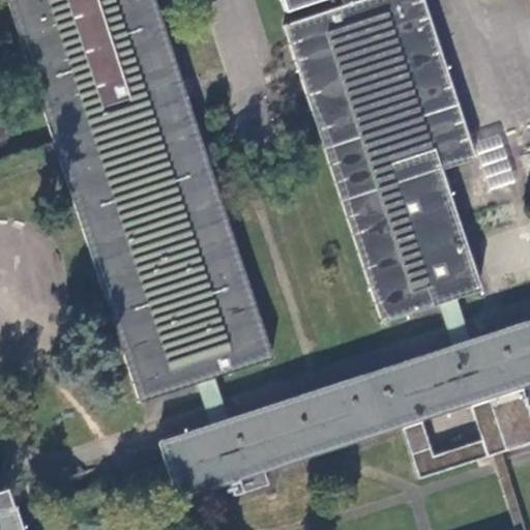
[(7,0),(54,141),(57,150),(60,159),(139,403),(149,399),(199,383),(208,381),(216,378),(273,358),(213,182),(211,176),(186,96),(194,94),(192,85),(189,79),(181,81),(154,0),(7,0)]
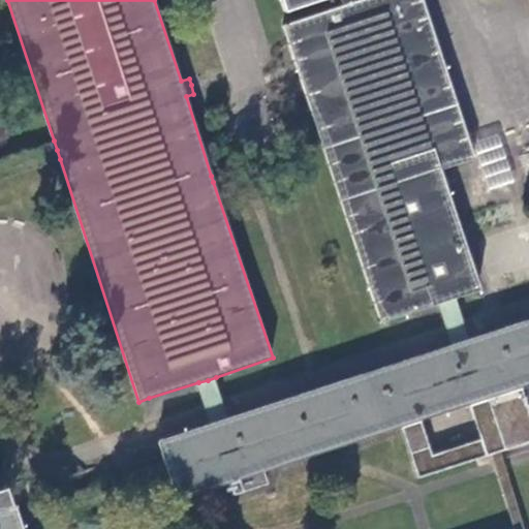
[(448,302),(456,299),(480,290),(480,288),(477,289),(460,236),(454,217),(439,172),(474,159),(423,0),(282,0),(286,11),(320,0),(341,0),(343,5),(283,25),(297,65),(300,75),(313,117),(318,130),(381,323),(414,312),(439,305),(448,302)]
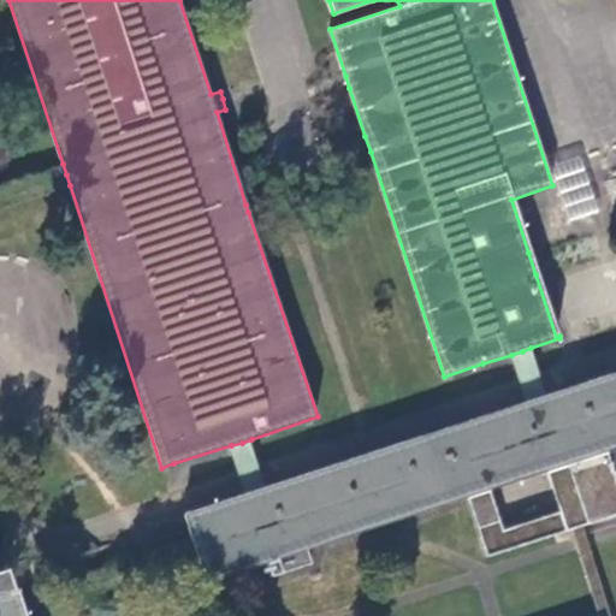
[(615,308),(615,259),(557,278),(572,324),(615,308)]
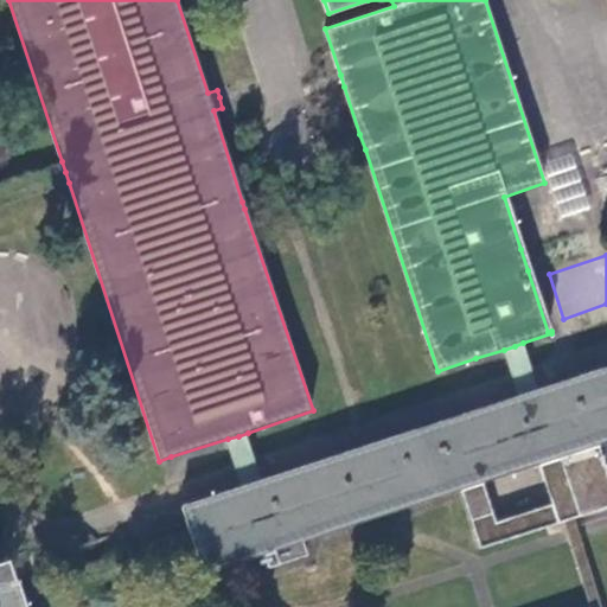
[(515,382),(518,394),(529,391),(538,388),(535,376),(531,365),(523,343),(515,346),(504,350),(508,362),(511,372),(515,382)]
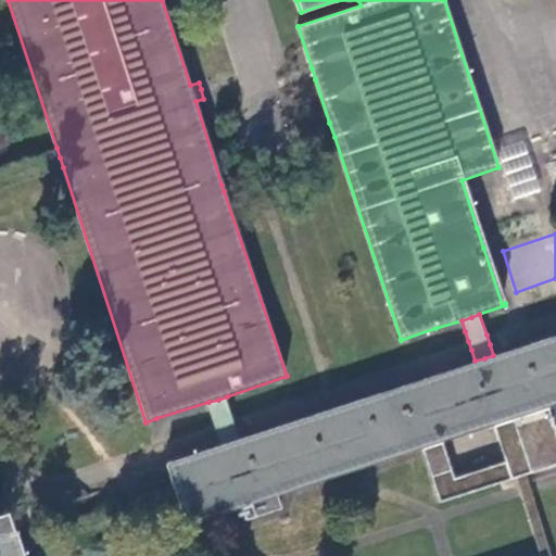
[(555,463),(555,433),(554,427),(555,426),(555,335),(493,355),(484,358),(475,361),(241,438),(232,441),(222,443),(164,462),(172,485),(175,495),(178,504),(185,526),(227,512),(241,507),(244,518),(280,506),(277,496),(420,449),(422,457),(430,480),(451,474),(440,442),(492,426),(502,457),(520,451),(528,472),(555,463)]
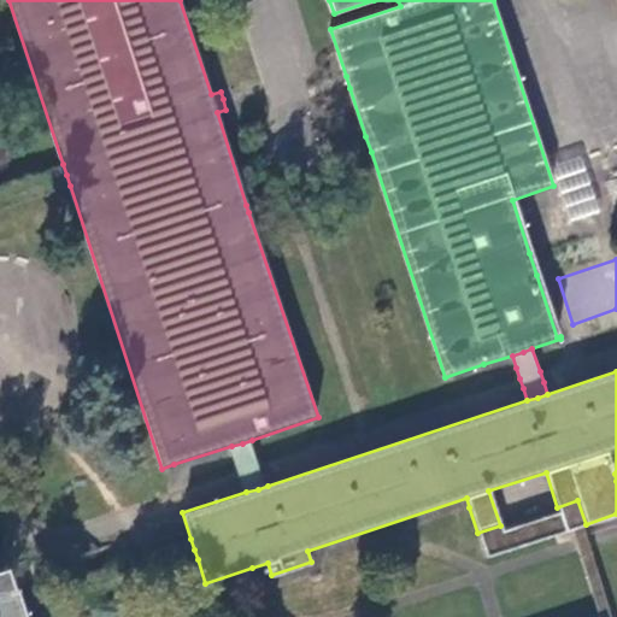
[(242,481),(246,492),(258,489),(268,486),(264,474),(260,465),(252,440),(242,444),(231,446),(236,459),(240,471),(242,481)]
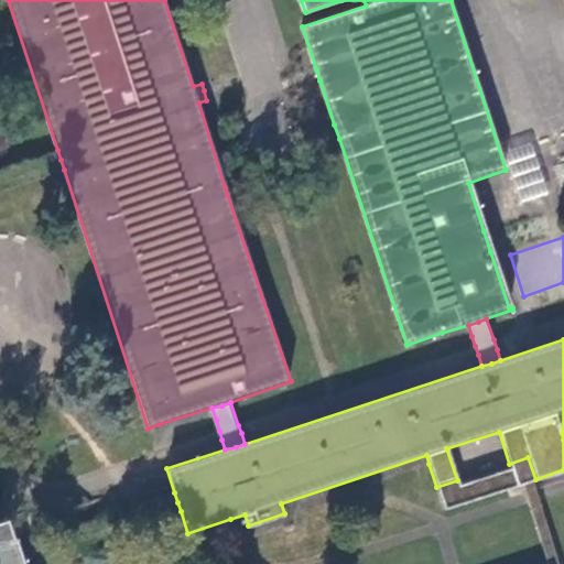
[(457,480),(436,487),(444,509),(508,488),(521,484),(527,483),(532,480),(535,479),(528,457),(509,464),(511,468),(458,486),(457,480)]
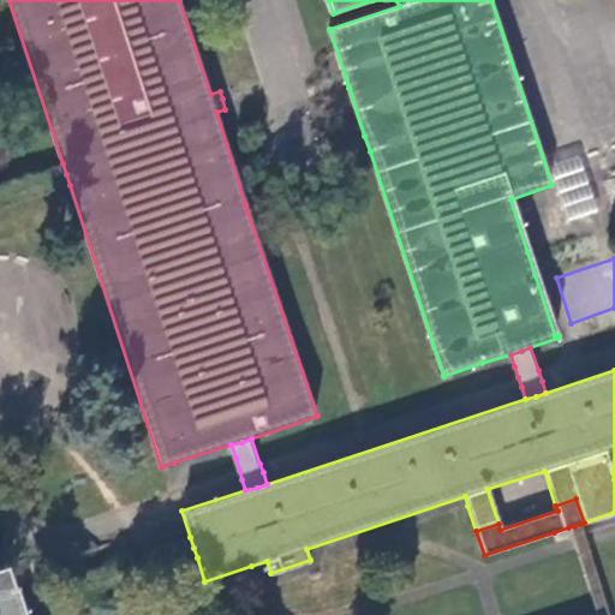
[(574,526),(568,527),(574,543),(575,548),(596,610),(597,614),(609,614),(609,613),(607,607),(586,544),(585,539),(580,524),(574,526)]
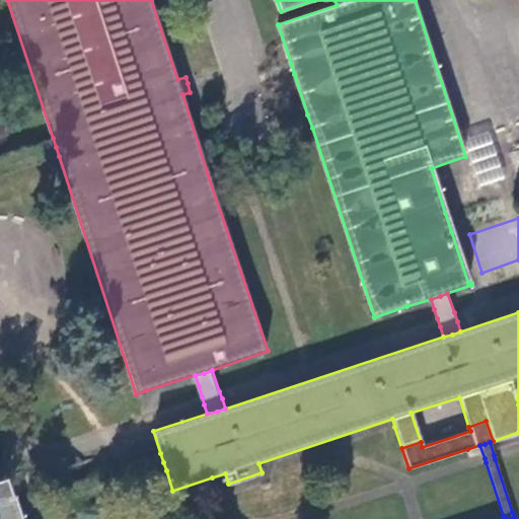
[(54,460),(46,463),(47,465),(23,472),(24,473),(1,482),(4,491),(7,500),(14,497),(14,498),(48,487),(49,491),(45,492),(48,501),(51,509),(100,493),(132,482),(166,470),(163,462),(160,453),(125,465),(71,483),(68,470),(94,462),(92,457),(67,465),(64,457),(54,460)]
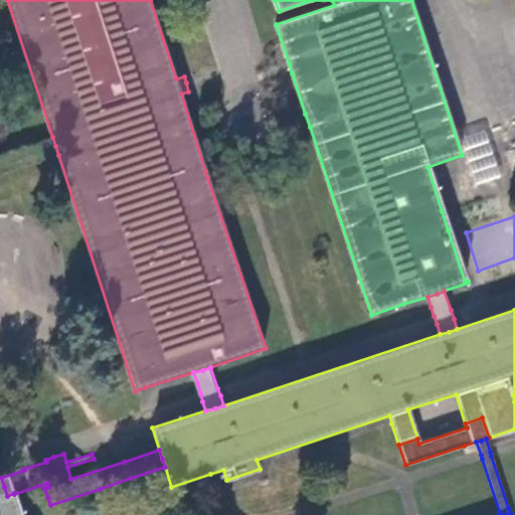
[(7,496),(0,498),(0,514),(19,514),(13,497),(15,496),(14,493),(7,496)]
